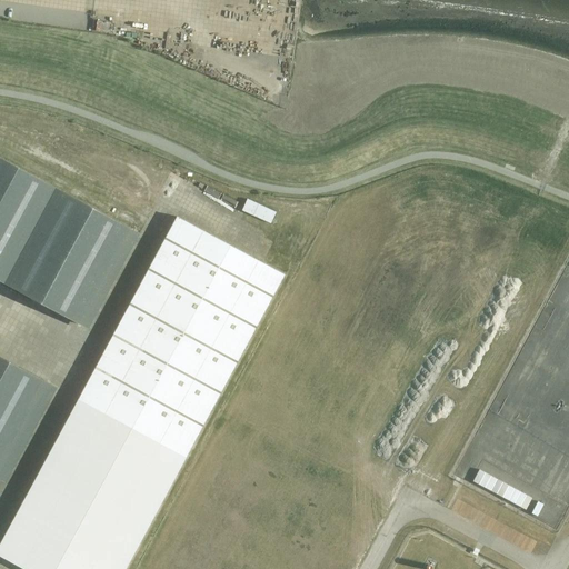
[(0,281),(79,325),(131,230),(0,158),(0,281)]
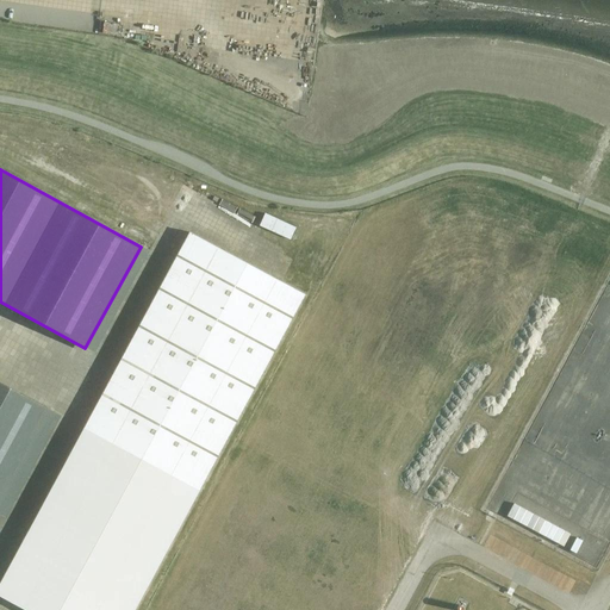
[(135,609),(305,294),(190,232),(0,584),(0,596),(26,609),(135,609)]
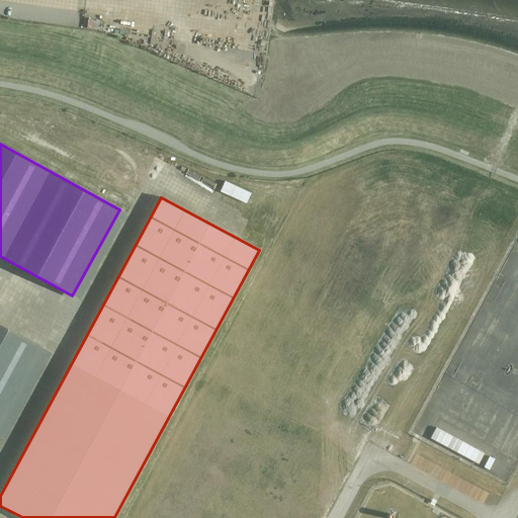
[(0,430),(45,348),(0,325),(0,430)]
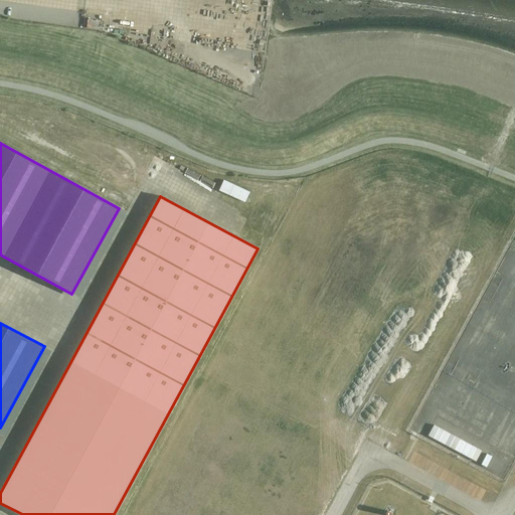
[(435,422),(428,434),(473,456),(479,445),(435,422)]
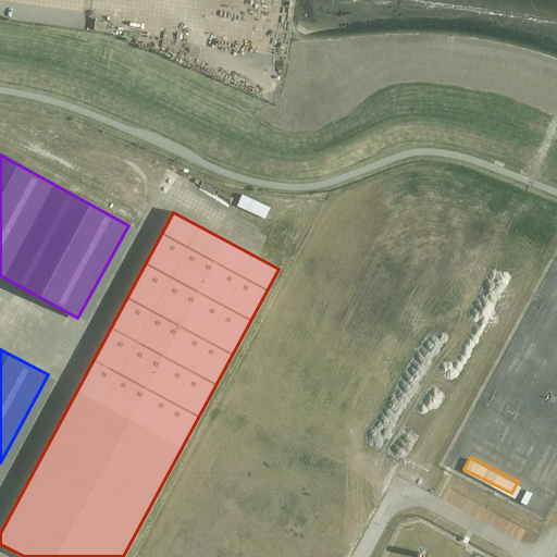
[(530,490),(524,502),(543,510),(548,498),(530,490)]
